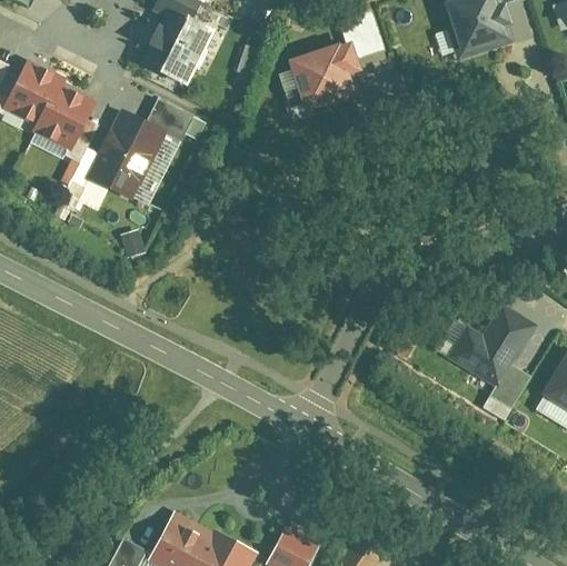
[(485,0),(450,11),(465,57),(506,43),(493,0),(485,0)]
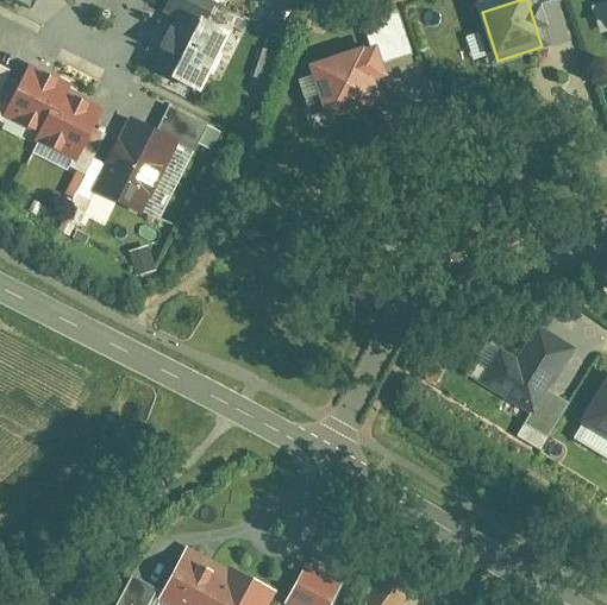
[(227,38),(179,16),(152,73),(200,95),(227,38)]
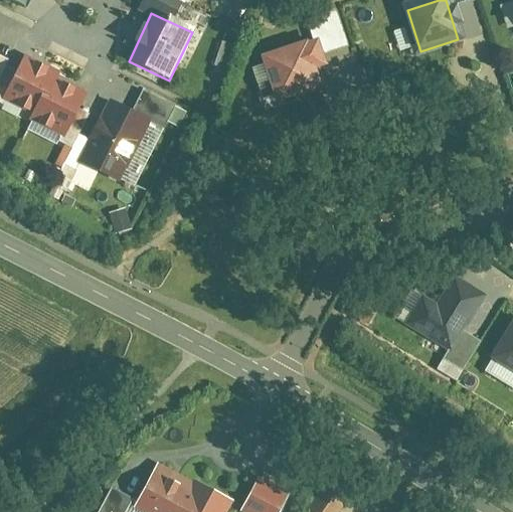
[(399,48),(408,46),(403,26),(393,29),(399,48)]
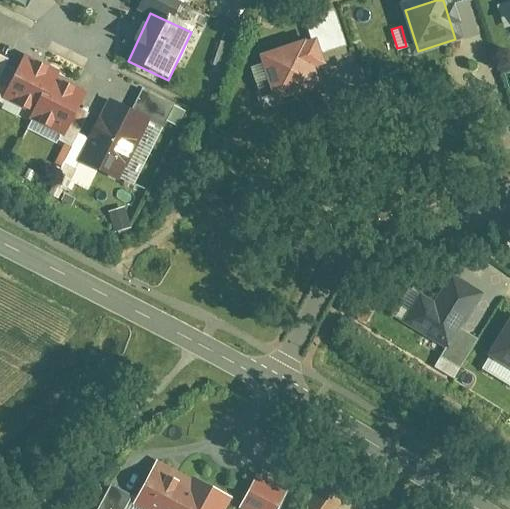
[(311,47),(267,62),(281,103),(325,88),(311,47)]
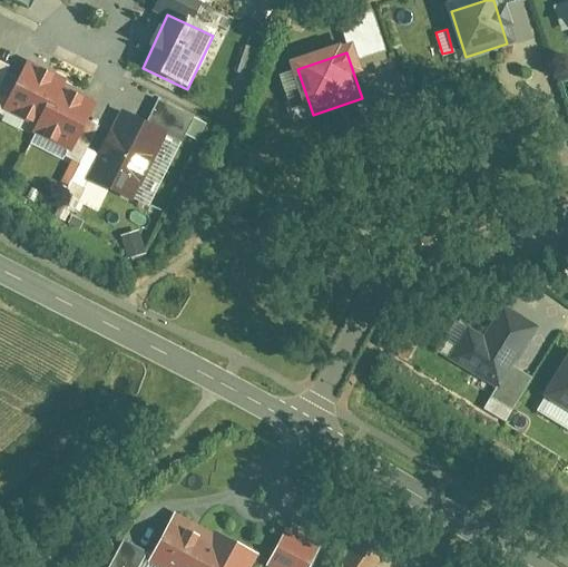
[(10,111),(42,127),(60,88),(65,81),(32,66),(10,111)]
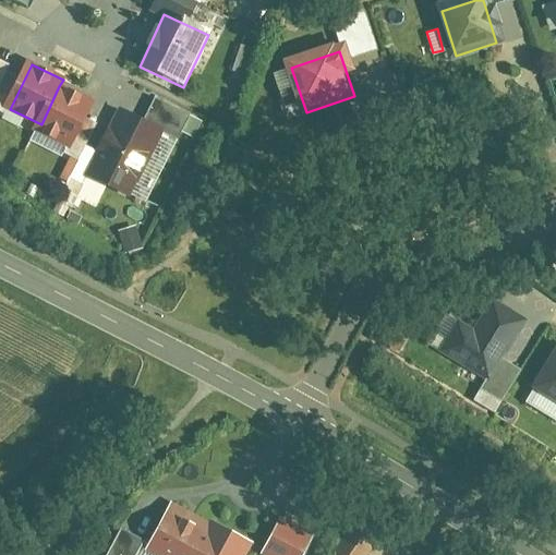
[(92,101),(59,86),(41,124),(37,132),(70,147),(92,101)]
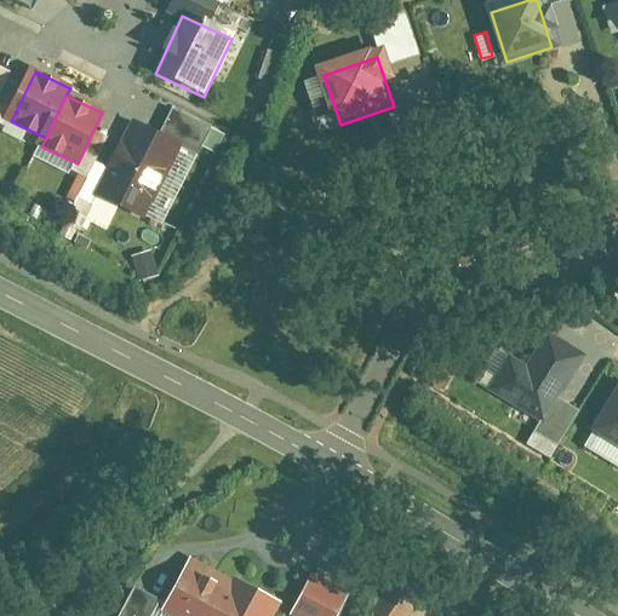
[(179,144),(132,121),(98,191),(146,214),(179,144)]
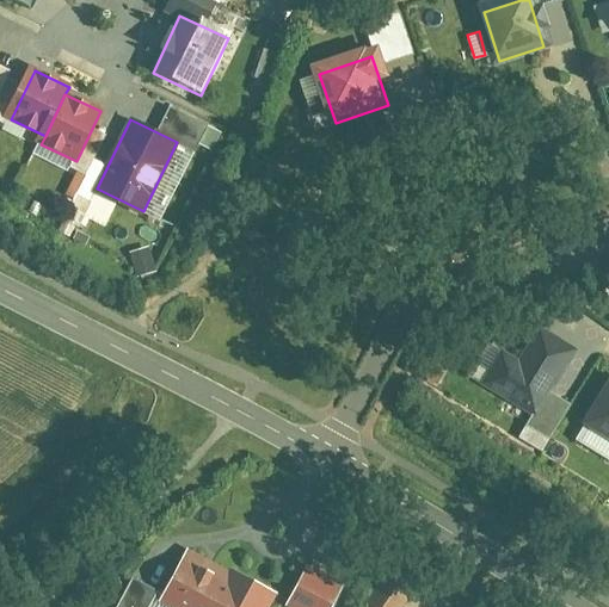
[(520,311),(477,378),(533,414),(548,390),(576,346),(520,311)]
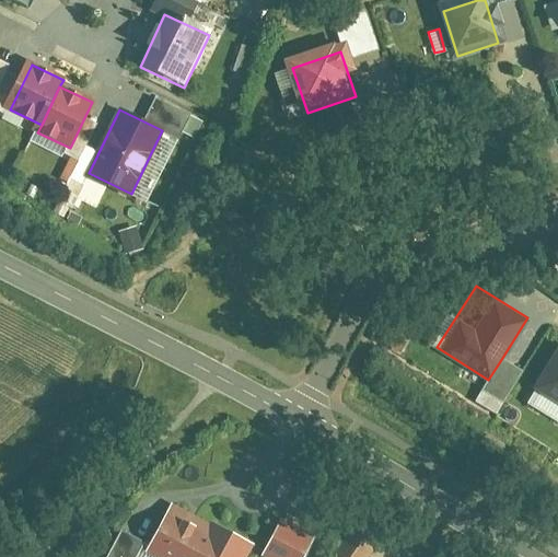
[(557,346),(531,392),(557,407),(557,346)]
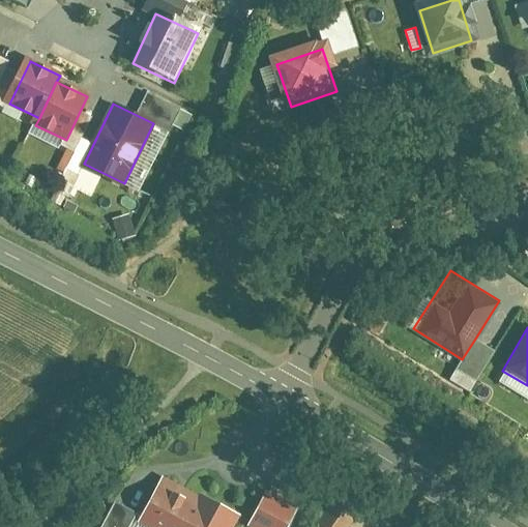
[(496,350),(475,339),(456,371),(477,383),(496,350)]
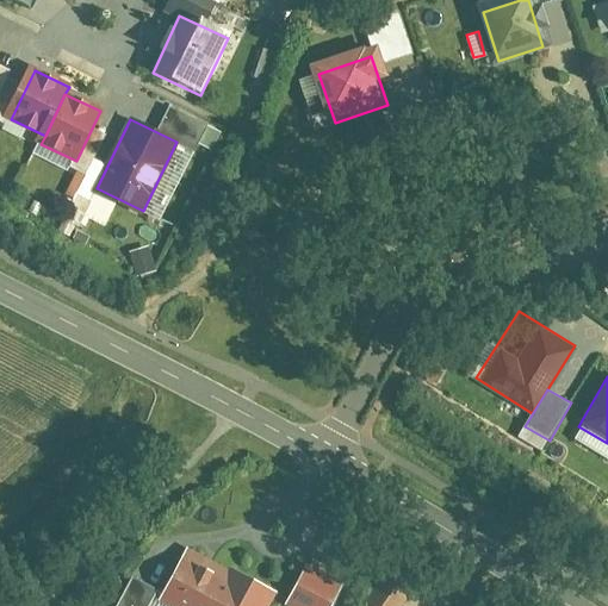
[(268,605),(277,591),(187,543),(156,600),(167,605),(268,605)]
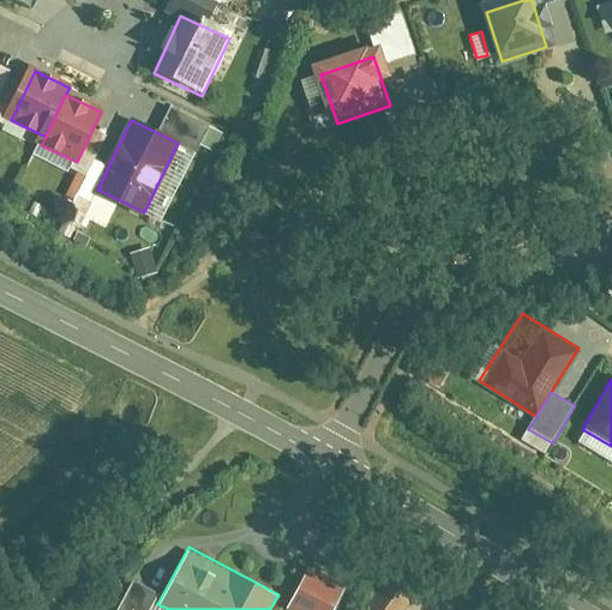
[(394,563),(367,605),(375,609),(406,609),(424,584),(394,563)]
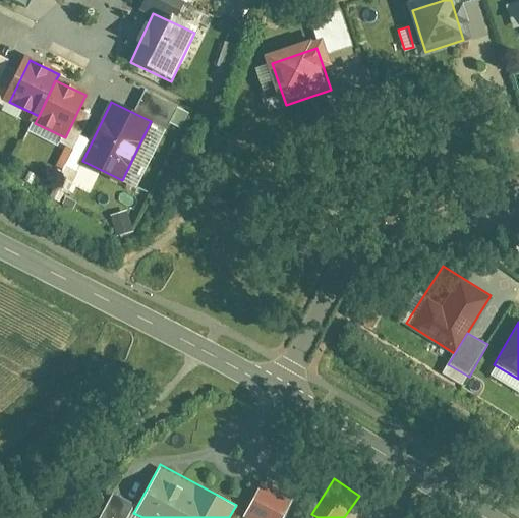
[(283,517),(295,497),(263,479),(243,516),(245,517),(283,517)]
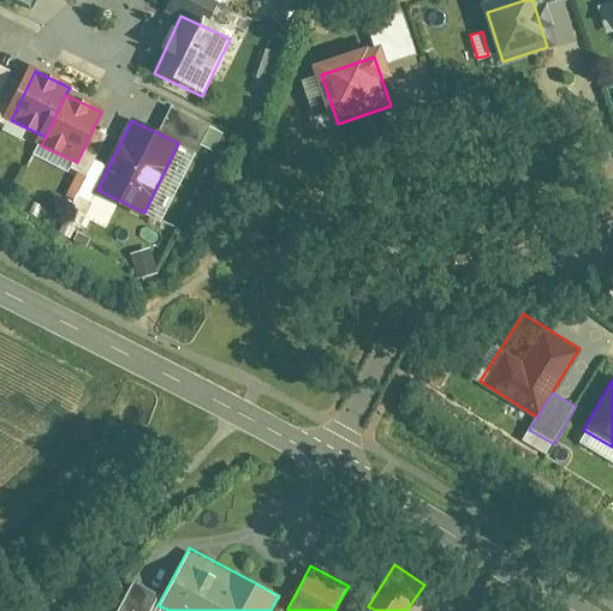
[(149,610),(160,592),(135,579),(117,610),(149,610)]
